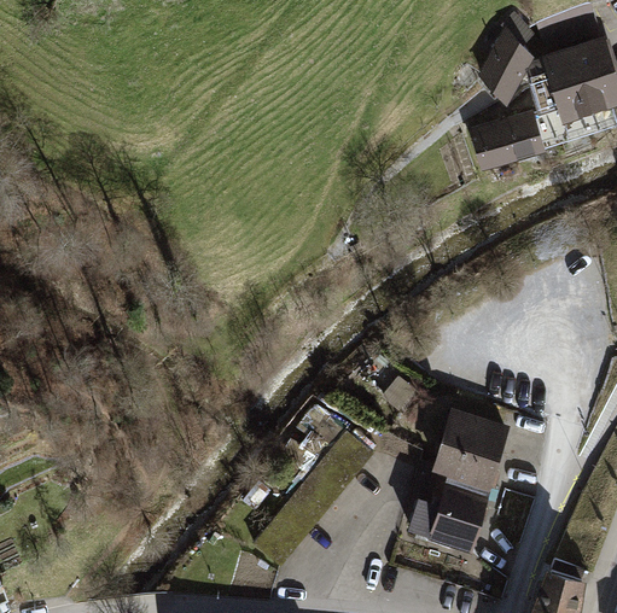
[(589,9),(535,29),(542,47),(597,27),(589,9)]
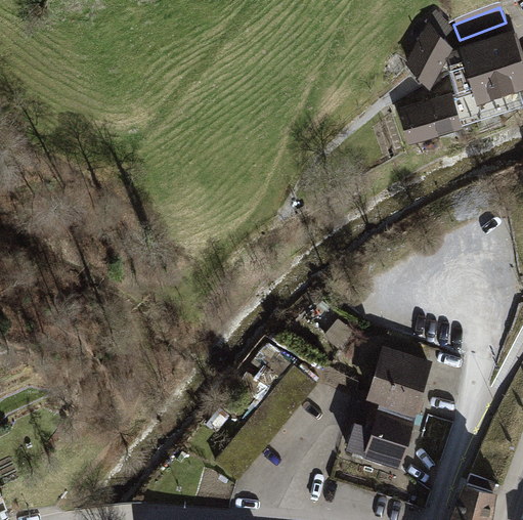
[(428,25),(405,65),(429,86),(452,48),(428,25)]
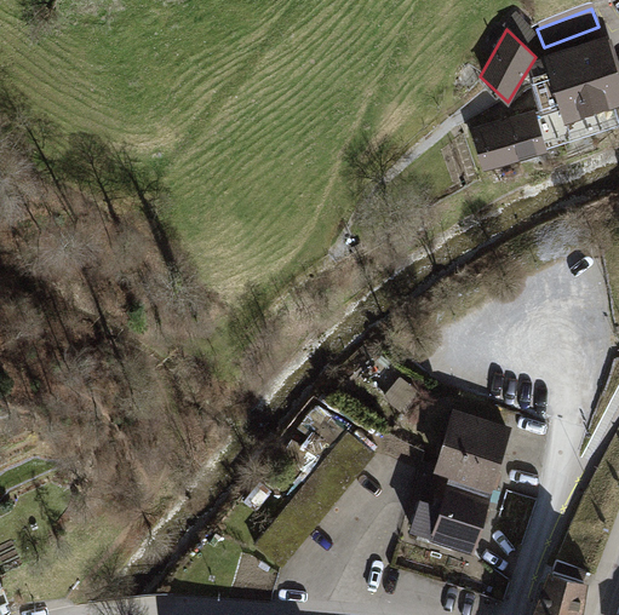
[(618,76),(607,36),(542,55),(548,73),(529,79),(539,111),(559,105),(563,120),(614,104),(618,103),(618,76)]
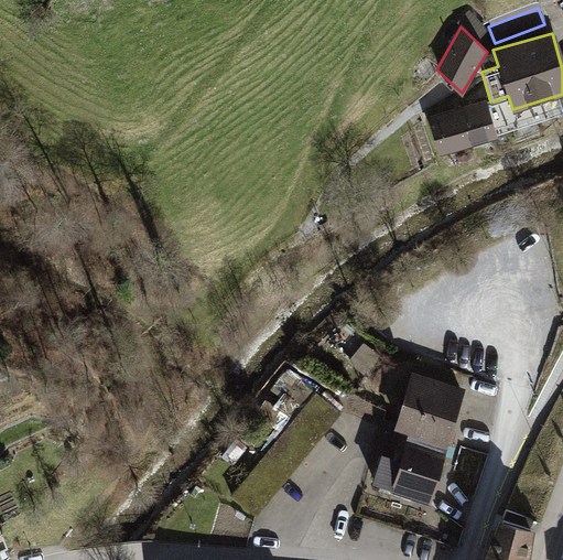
[(490,101),(429,120),(439,154),(562,117),(562,108),(559,95),(512,109),(508,96),(490,101)]
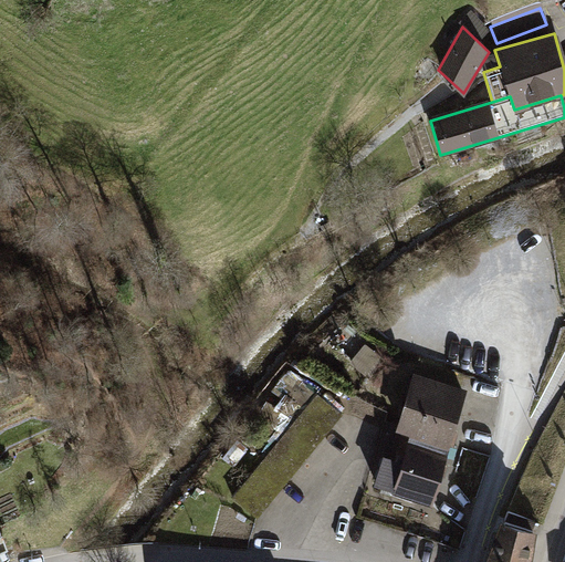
[(365,350),(349,367),(365,382),(380,363),(365,350)]
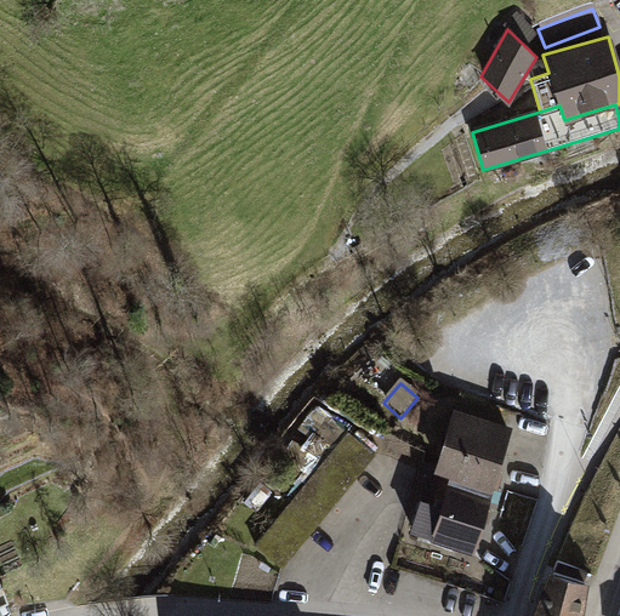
[(408,535),(471,555),(482,525),(495,480),(512,429),(453,411),(433,473),(428,471),(408,535)]
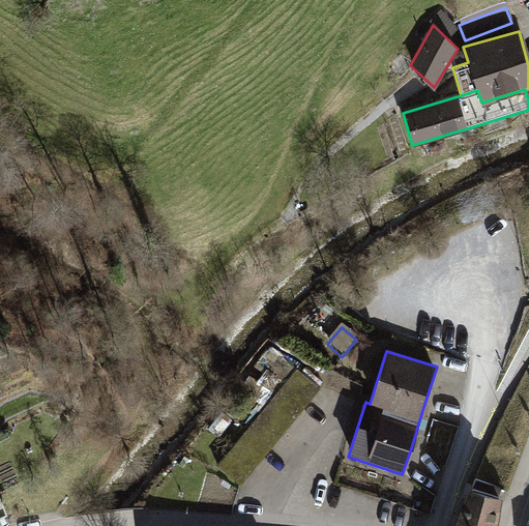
[(297,371),(218,469),(241,488),(320,389),(297,371)]
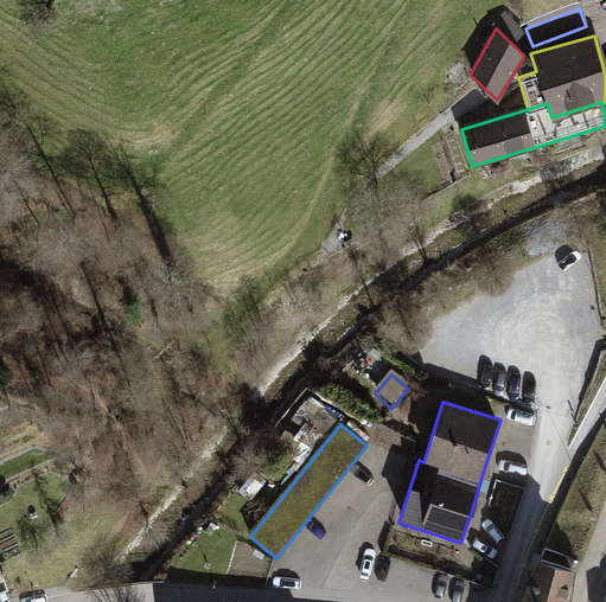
[(236,494),(248,504),(265,485),(253,475),(236,494)]
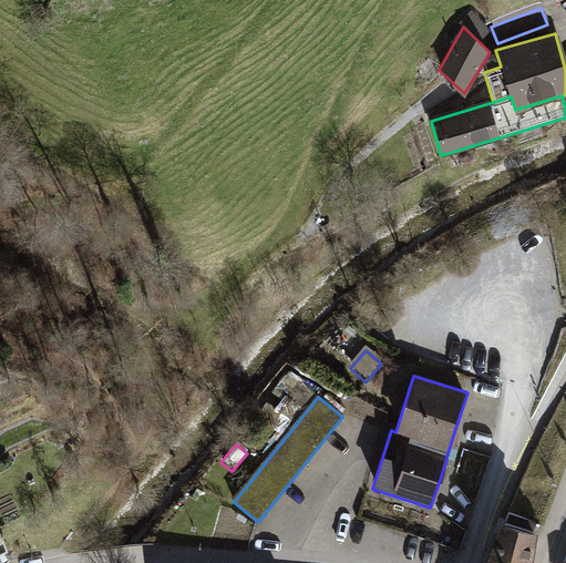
[(533,534),(508,521),(502,536),(493,562),(527,562),(531,542),(533,534)]
